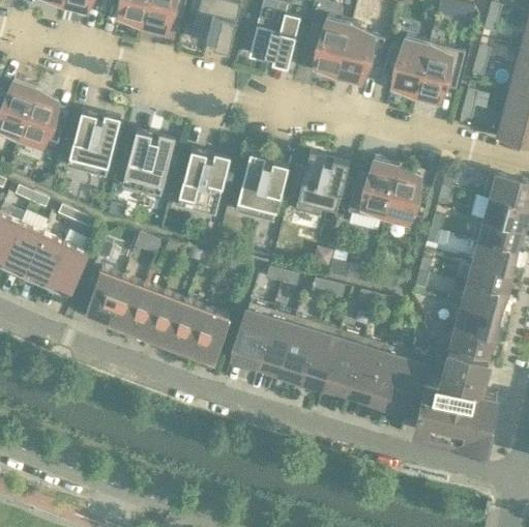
[(13,0),(6,0),(5,6),(12,8),(13,0)]
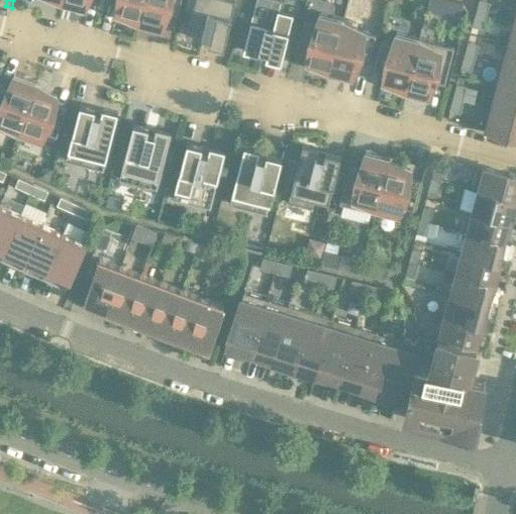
[(63,0),(62,7),(85,13),(88,0),(63,0)]
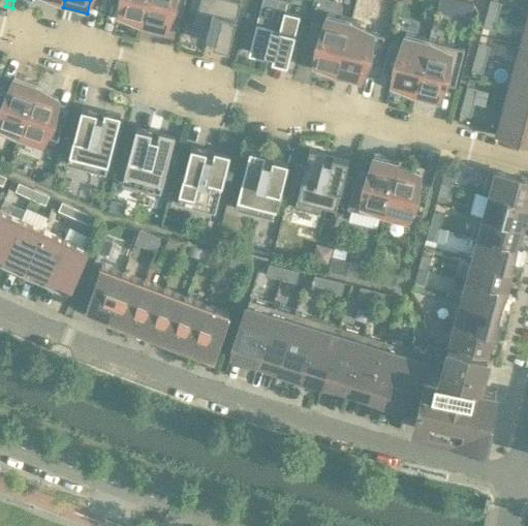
[(119,16),(143,21),(141,28),(142,28),(148,0),(109,0),(109,3),(121,7),(119,16)]
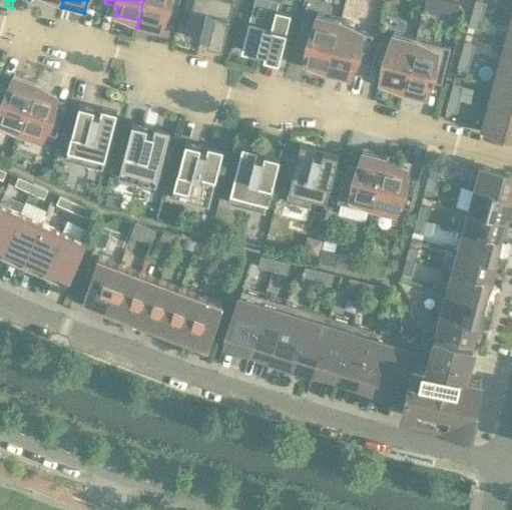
[(143,0),(137,27),(160,33),(165,14),(176,17),(180,0),(143,0)]
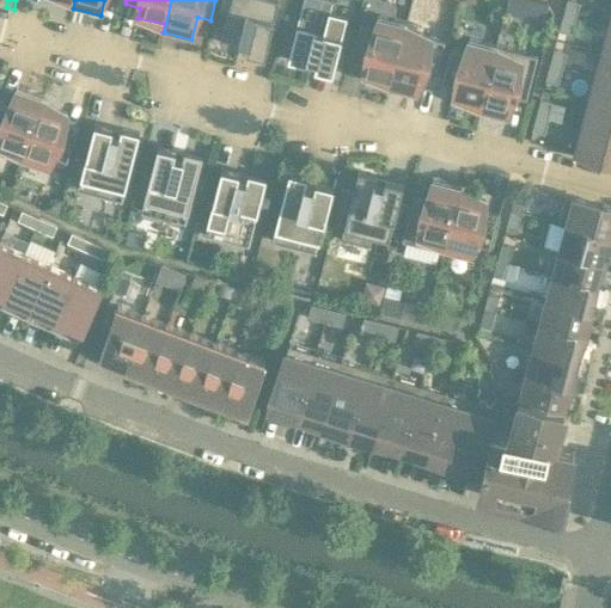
[(280,0),(232,0),(220,45),(266,57),(280,0)]
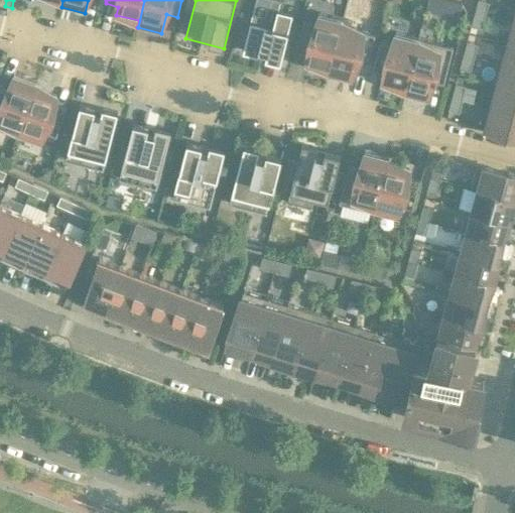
[(280,62),(285,47),(293,14),(280,11),(282,2),(275,0),(256,0),(243,52),(280,62)]
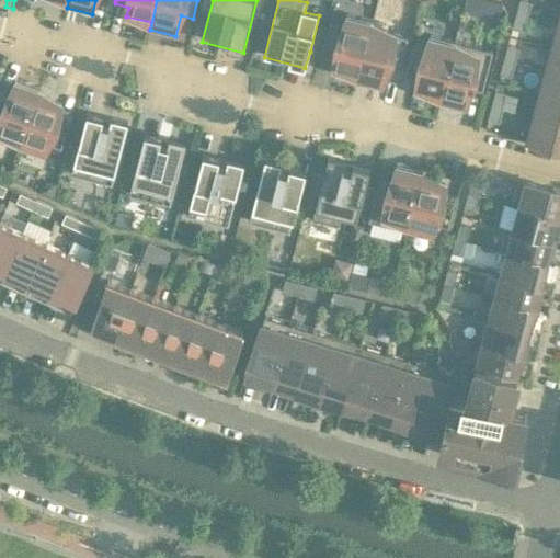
[(478,16),(482,1),(477,0),(467,0),(465,13),(478,16)]
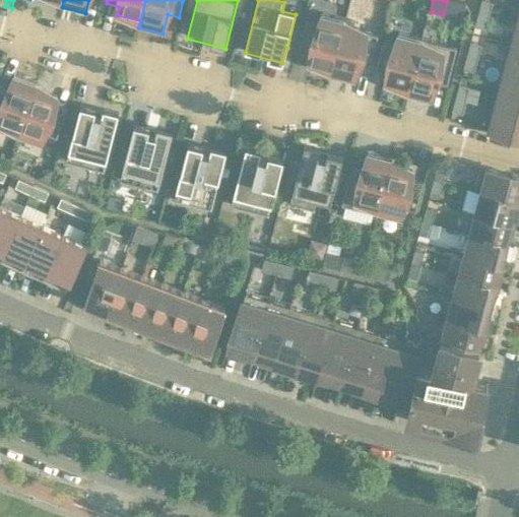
[(482,2),(478,15),(490,18),(494,5),(482,2)]
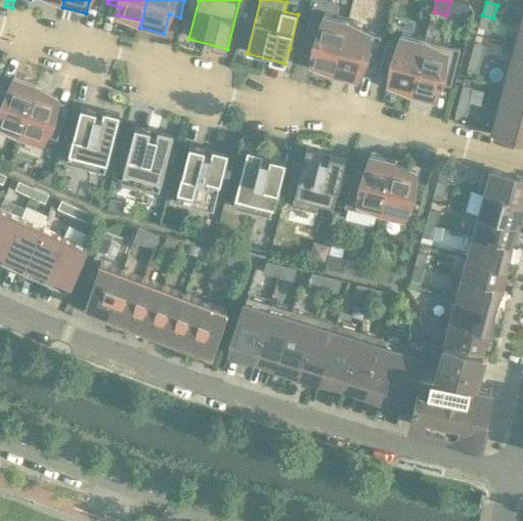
[(313,56),(311,64),(335,71),(333,78),(334,78),(348,22),(324,15),(321,27),(308,24),(301,53),(313,56)]
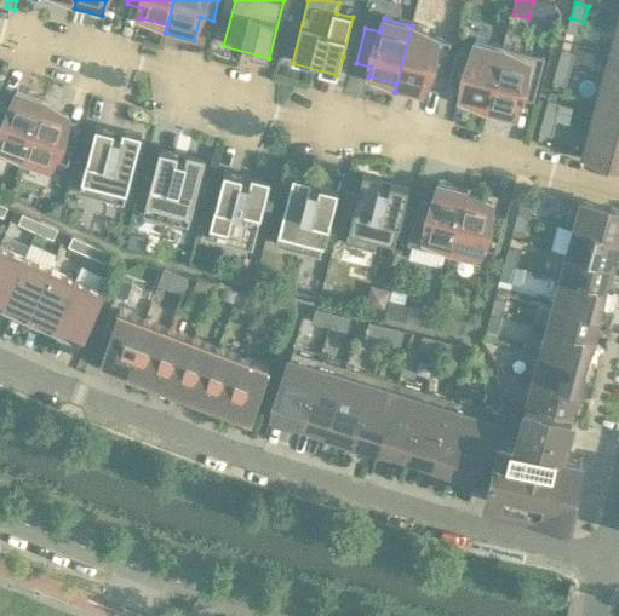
[(567,34),(580,38),(584,22),(571,18),(567,34)]
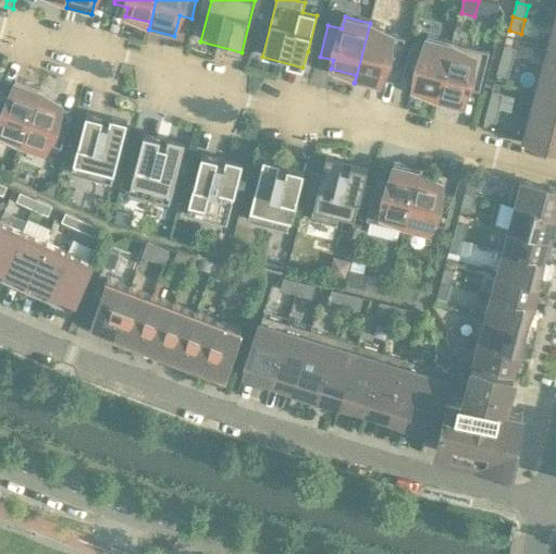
[(371,23),(370,23),(355,83),(380,89),(385,68),(397,71),(406,39),(369,31),(371,23)]
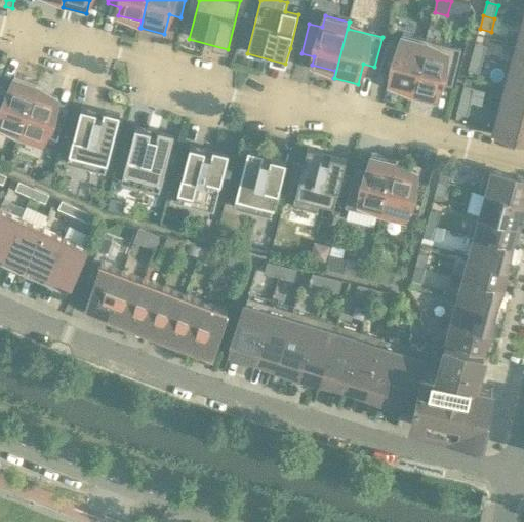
[(411,97),(426,41),(402,35),(399,47),(387,43),(379,73),(392,77),(390,84),(412,90),(410,97),(411,97)]
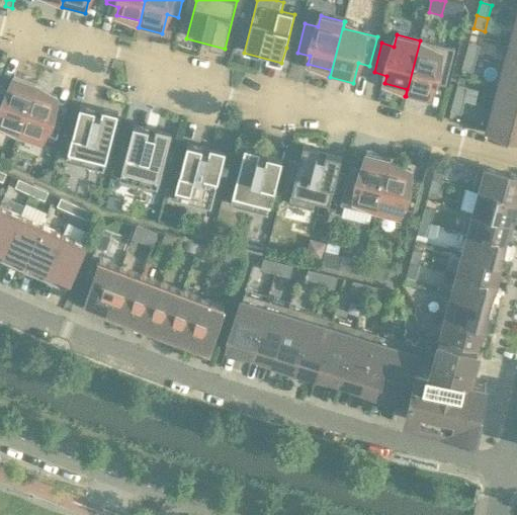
[(455,50),(420,40),(406,96),(429,102),(434,83),(446,86),(455,50)]
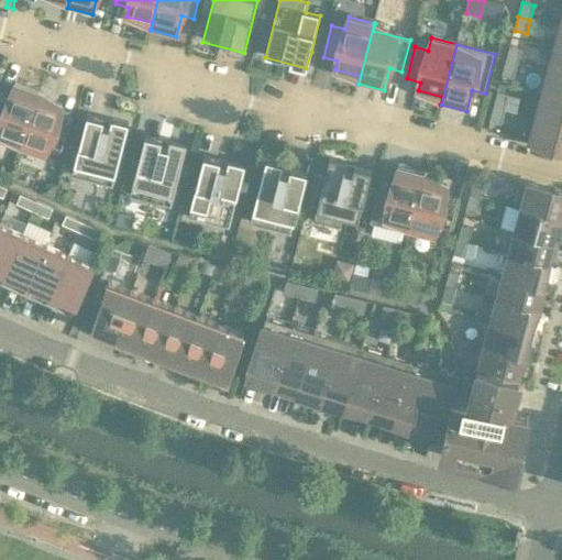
[(510,47),(506,63),(518,66),(522,51),(510,47)]
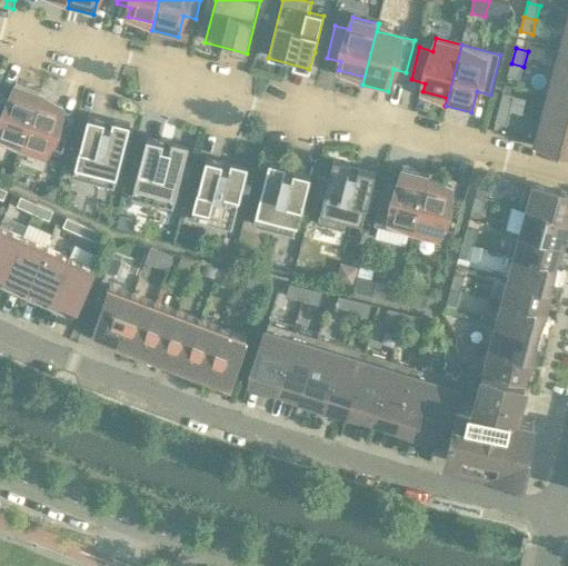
[(567,53),(561,51),(555,75),(567,78),(567,53)]
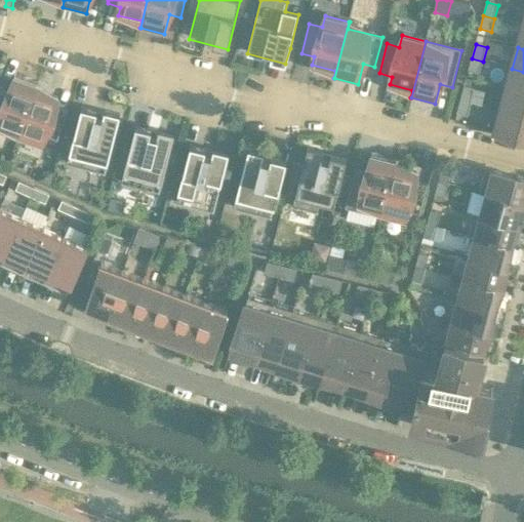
[(479,75),(483,62),(472,58),(469,72),(479,75)]
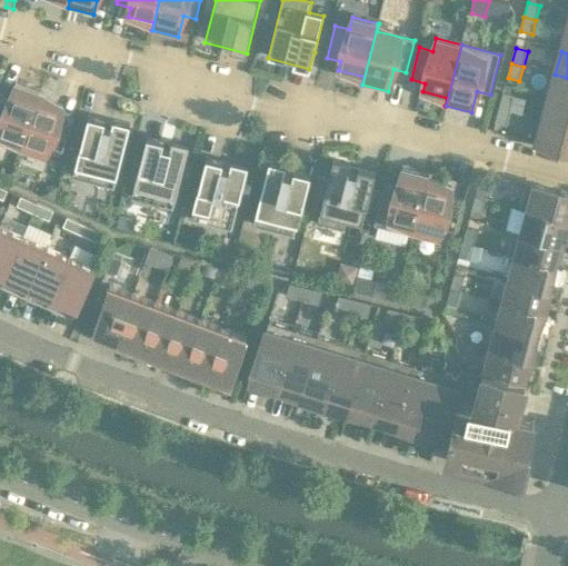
[(567,78),(555,75),(549,98),(567,103),(567,78)]
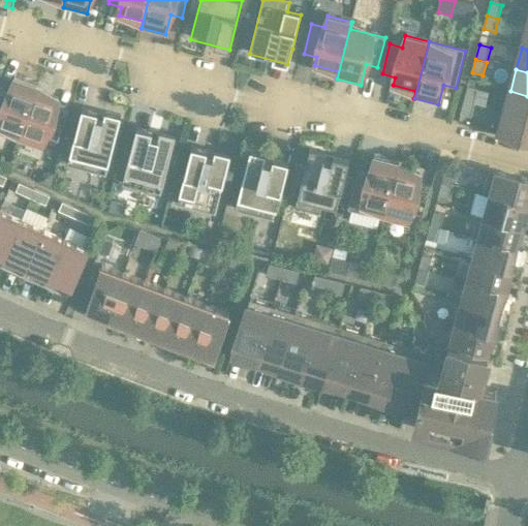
[(0,133),(19,141),(38,85),(14,76),(8,96),(0,93),(0,133)]
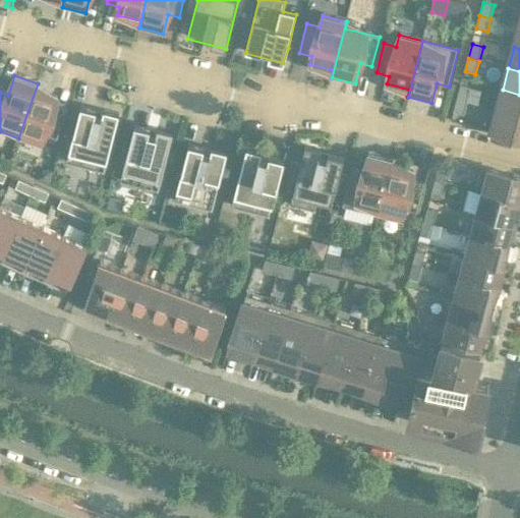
[(38,83),(18,138),(41,147),(45,135),(57,139),(67,111),(55,106),(58,99),(36,91),(38,84),(38,83)]
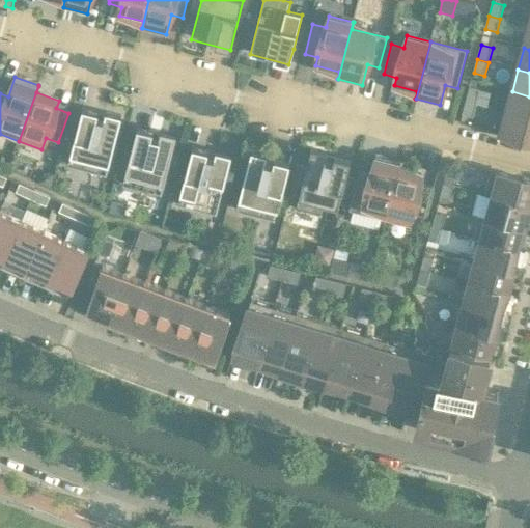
[(470,88),(466,102),(477,105),(480,91),(470,88)]
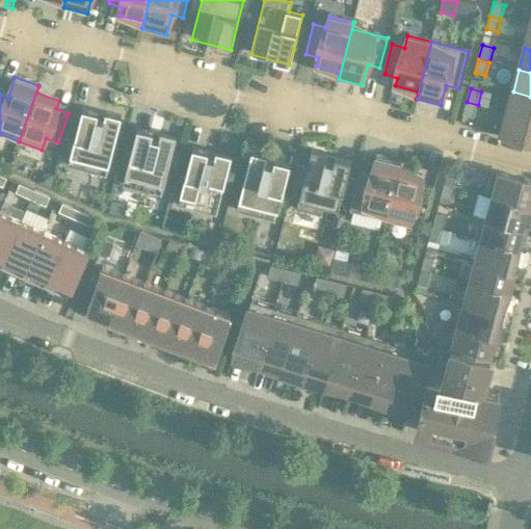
[(530,97),(513,91),(507,113),(530,120),(530,97)]
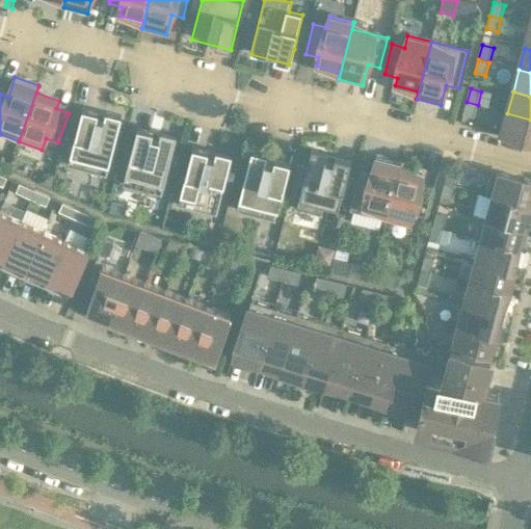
[(474,118),(478,105),(467,102),(462,116),(474,118)]
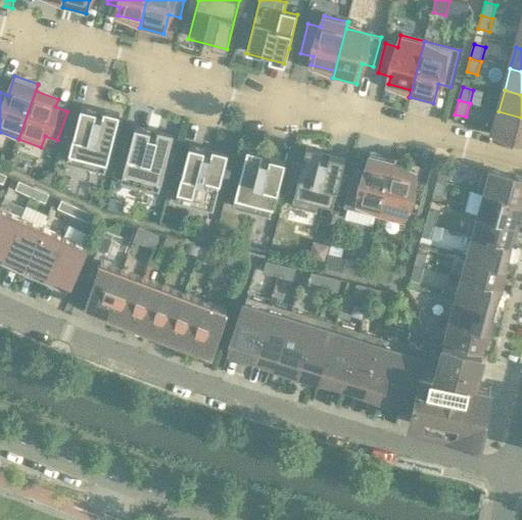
[(81,106),(81,110),(66,164),(105,174),(120,115),(81,106)]
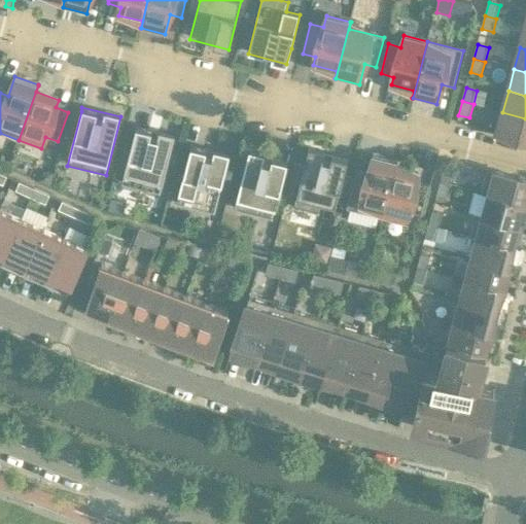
[(525,118),(502,112),(496,135),(525,142),(525,118)]
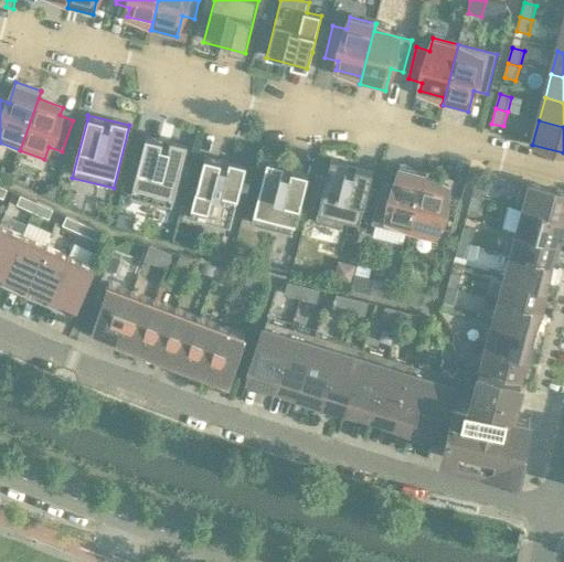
[(130,198),(172,209),(188,146),(147,135),(130,198)]
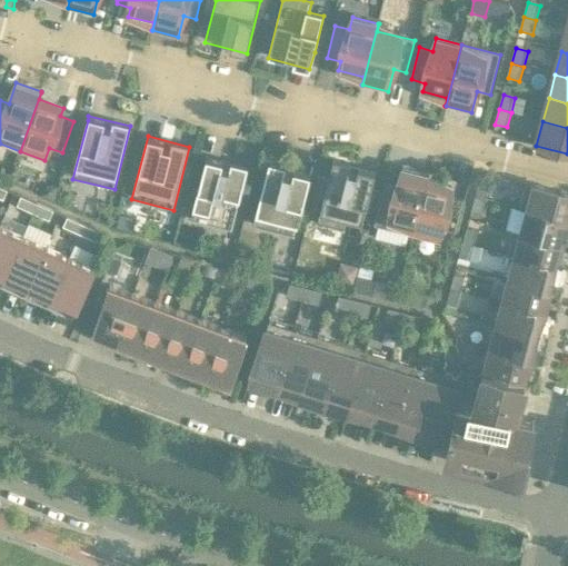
[(207,157),(190,220),(232,231),(248,168),(207,157)]
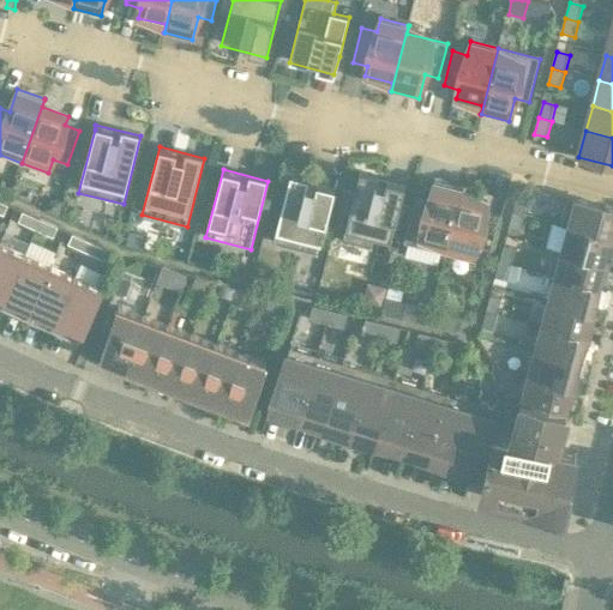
[(390,242),(404,191),(406,186),(360,174),(343,242),(372,249),(374,239),(390,242)]
